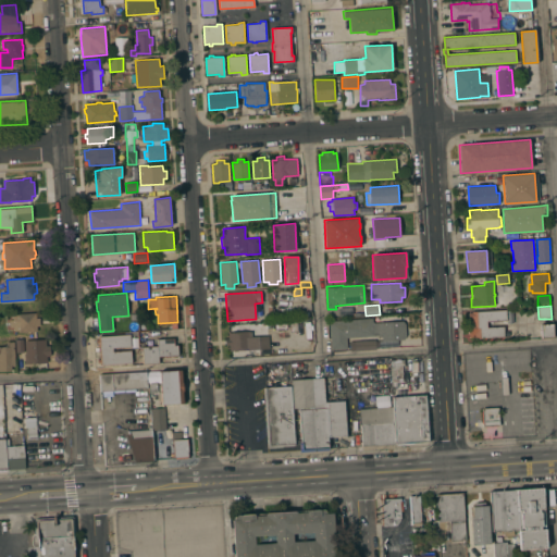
[(504,326),(504,337),(475,338),(475,337),(470,337),(469,333),(468,333),(468,324),(472,324),(472,319),(468,319),(468,313),(471,312),(506,310),(506,321),(486,322),(487,327),(504,326)]
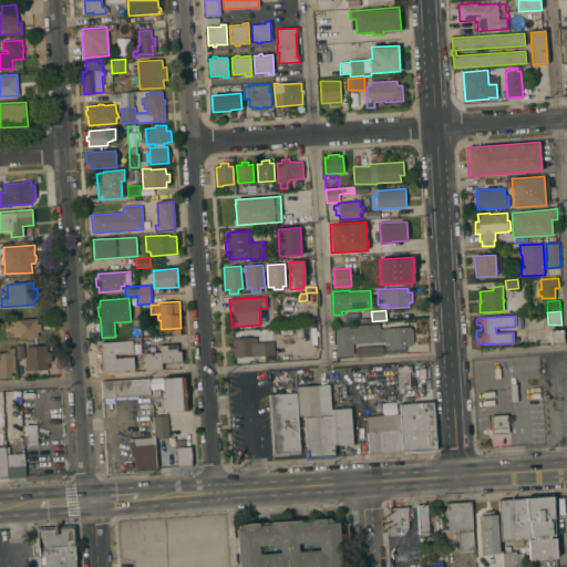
[(19,339),(19,336),(13,337),(13,333),(10,333),(9,326),(12,326),(12,320),(37,318),(37,323),(40,323),(41,331),(37,332),(38,337),(19,339)]
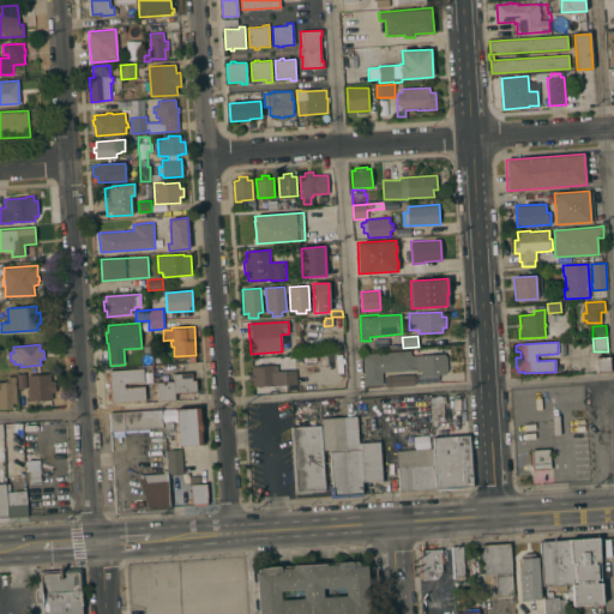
[(362,354),(410,350),(411,356),(444,354),(447,357),(447,371),(445,374),(421,375),(421,372),(417,372),(417,369),(381,372),(383,385),(365,386),(362,354)]
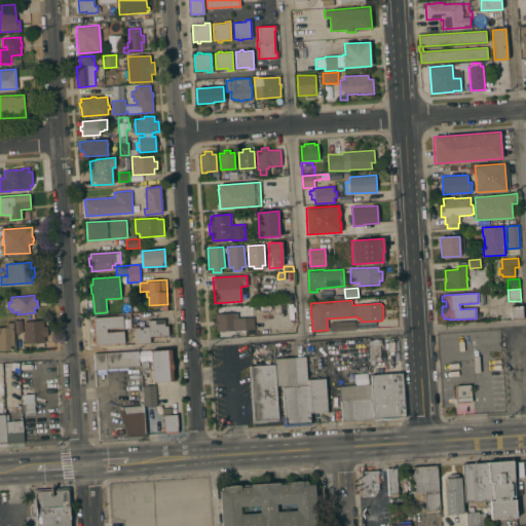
[(511,306),(522,305),(523,318),(512,318),(511,306)]
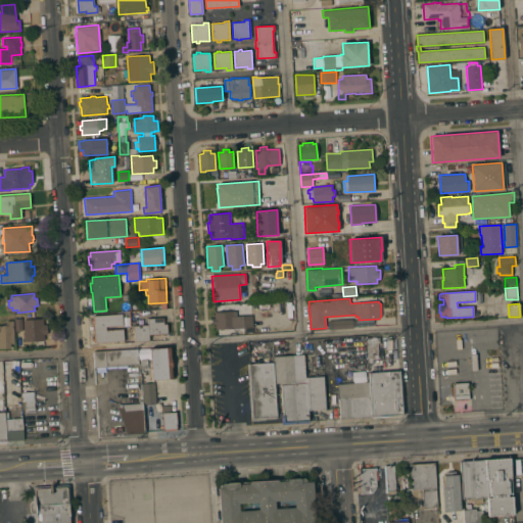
[(236,311),(236,316),(242,316),(243,328),(216,329),(216,324),(212,324),(211,319),(215,319),(215,313),(236,311)]
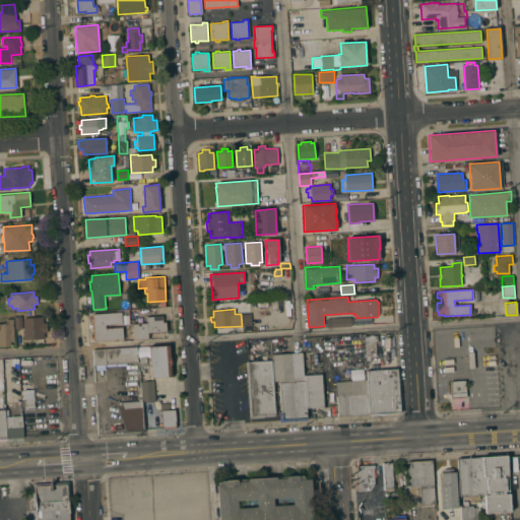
[(122,312),(122,324),(107,325),(107,328),(122,327),(123,339),(94,340),(92,314),(122,312)]
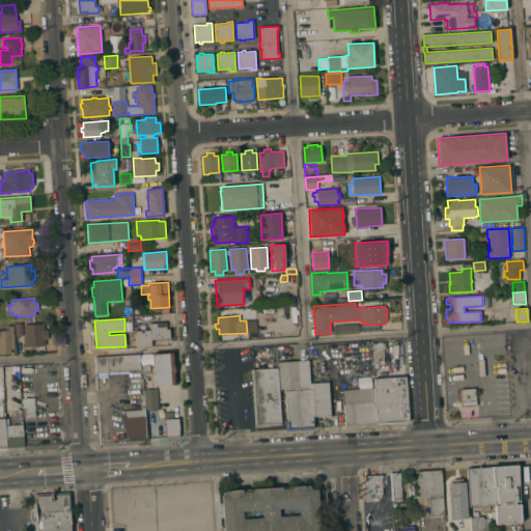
[(166,323),(166,329),(169,329),(170,338),(151,340),(151,346),(137,347),(136,332),(132,332),(132,327),(137,327),(137,330),(150,330),(149,324),(166,323)]
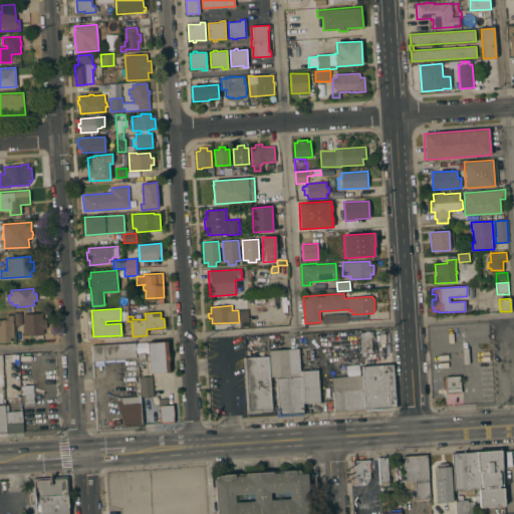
[(14,314),(21,313),(22,323),(21,323),(21,325),(16,325),(16,324),(15,324),(14,314)]
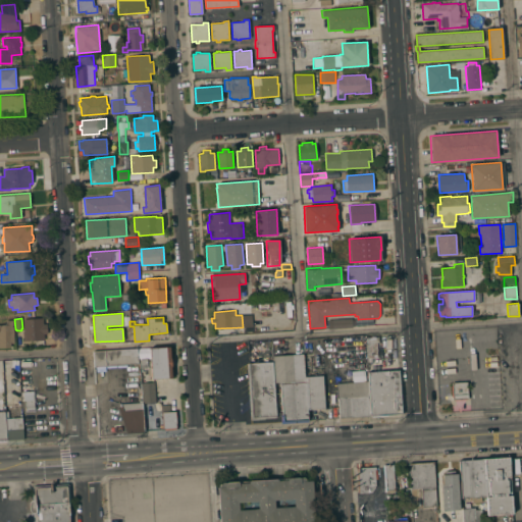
[(43,318),(43,323),(47,323),(48,333),(44,333),(44,340),(23,342),(22,331),(23,331),(23,319),(43,318)]
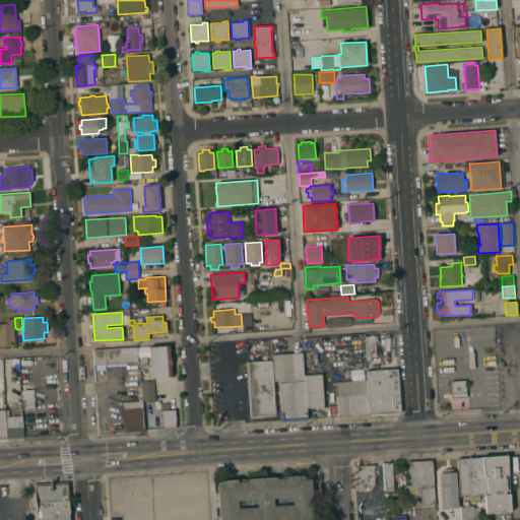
[(350,317),(351,326),(327,328),(326,319),(350,317)]
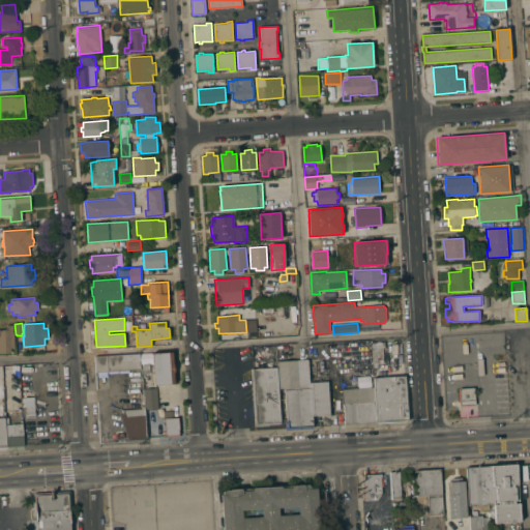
[(0,353),(0,329),(4,329),(4,325),(13,325),(15,348),(10,348),(10,353),(0,353)]
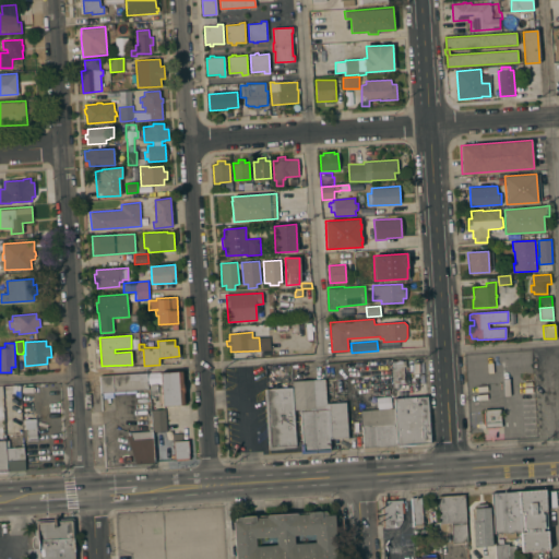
[(182,371),(182,383),(183,383),(183,392),(185,405),(162,406),(162,396),(159,396),(159,385),(161,385),(161,372),(182,371)]
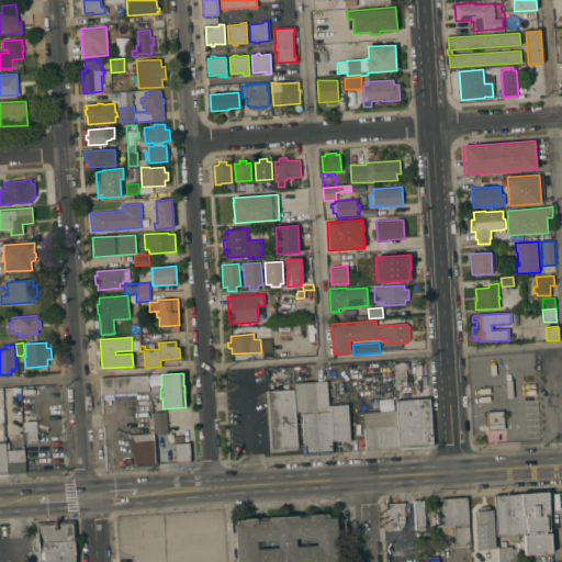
[(101,395),(100,379),(147,375),(148,392),(136,392),(136,394),(126,395),(126,393),(125,393),(125,396),(115,396),(115,394),(113,394),(114,400),(103,401),(103,394),(102,394),(101,395)]
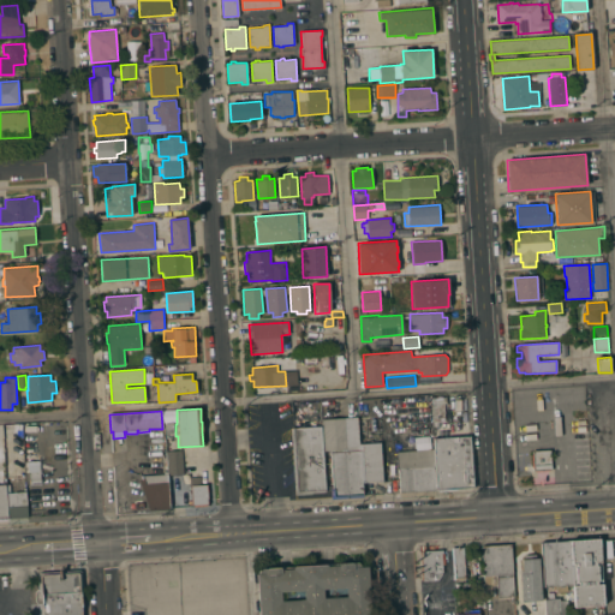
[(363,483),(364,497),(332,499),(330,489),(333,489),(330,451),(323,451),(322,425),(321,419),(358,417),(359,443),(381,442),(383,482),(363,483)]
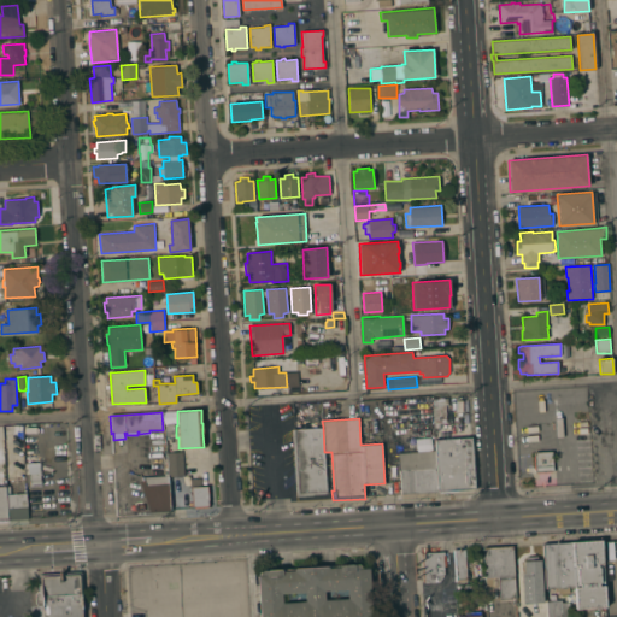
[(165,435),(164,424),(175,423),(176,435),(168,436),(168,435),(165,435)]
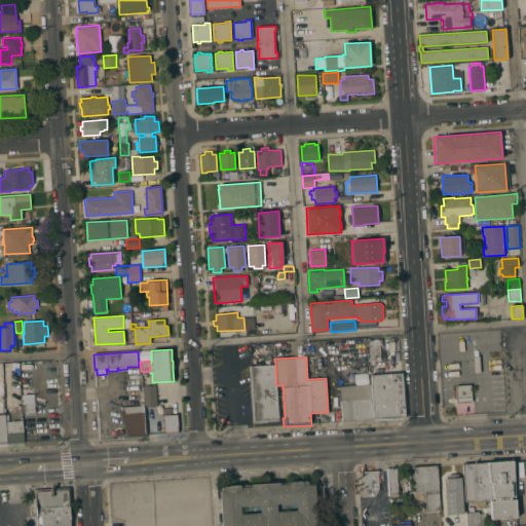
[(278,420),(253,421),(249,366),(275,364),(276,385),(278,420)]
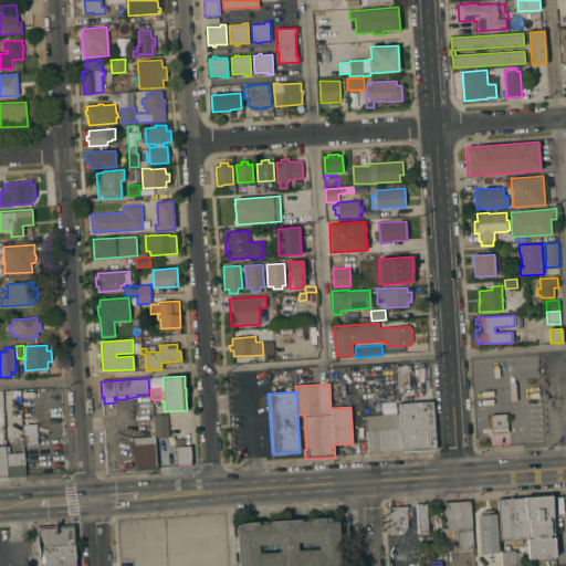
[(432,401),(436,449),(404,451),(400,413),(400,404),(432,401)]
